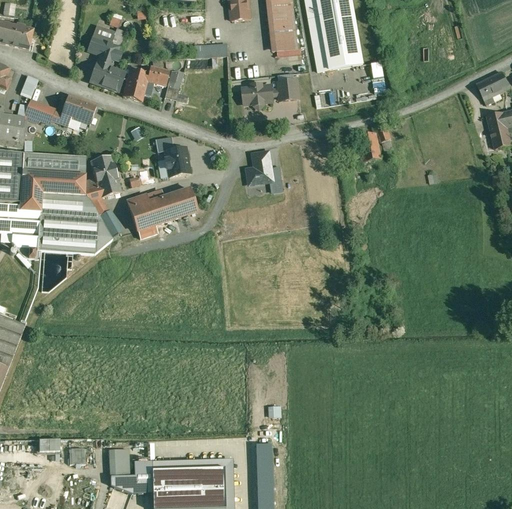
[(6,0),(4,12),(15,14),(17,2),(6,0)]
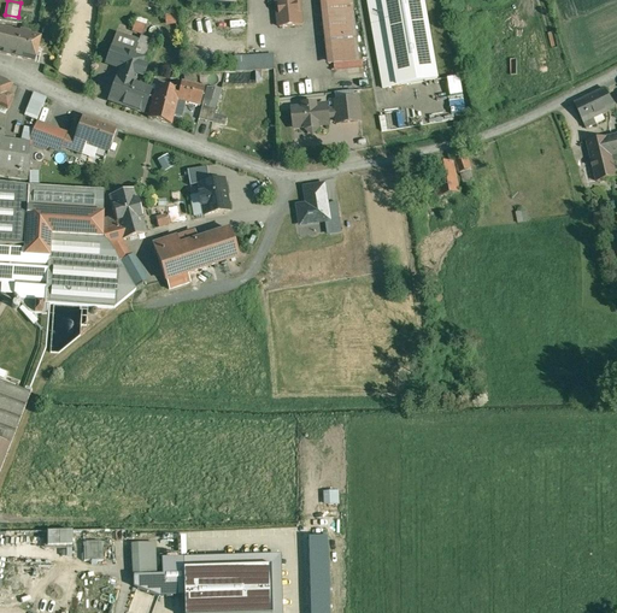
[(276,0),(280,24),(301,22),(298,0),(276,0)]
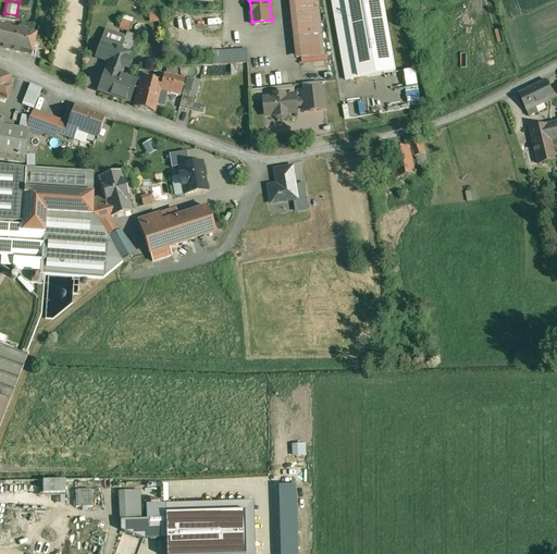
[(291,0),(296,41),(299,41),(301,54),(323,52),(317,0),(291,0)]
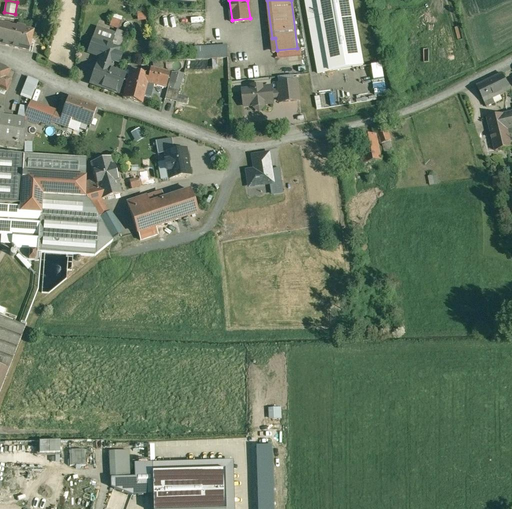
[(306,0),(318,71),(363,64),(352,0),(306,0)]
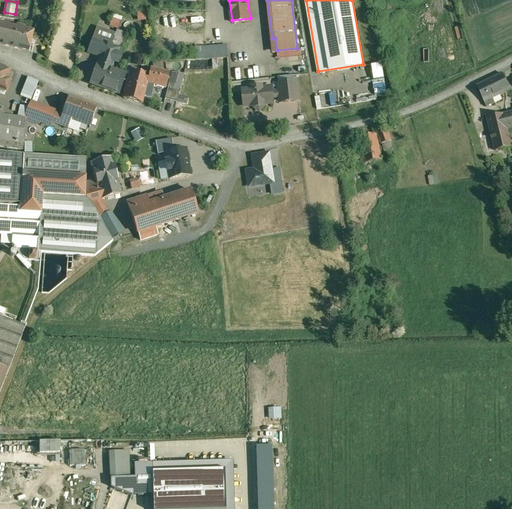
[(145,8),(137,9),(138,18),(146,17),(145,8)]
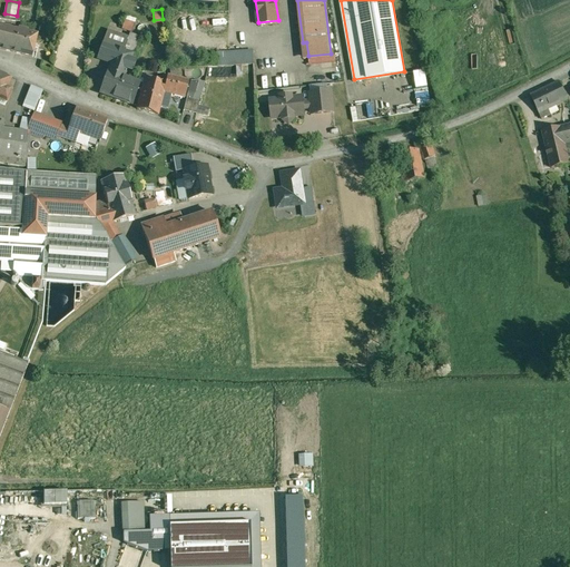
[(135,20),(125,17),(121,26),(131,29),(135,20)]
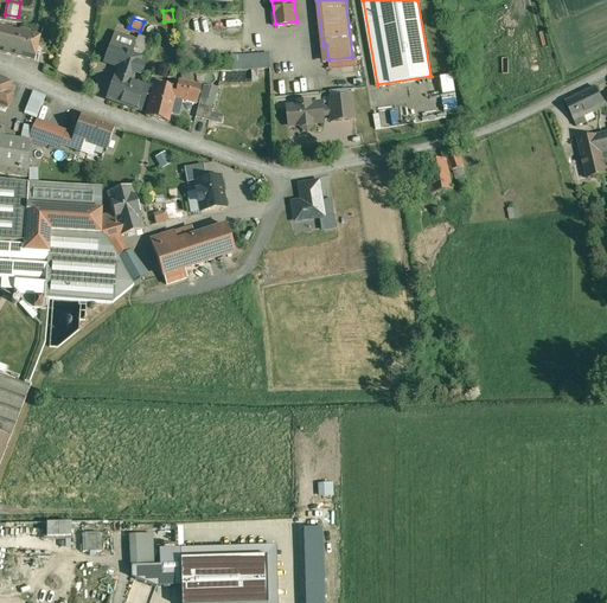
[(0,23),(0,49),(33,57),(39,32),(0,23)]
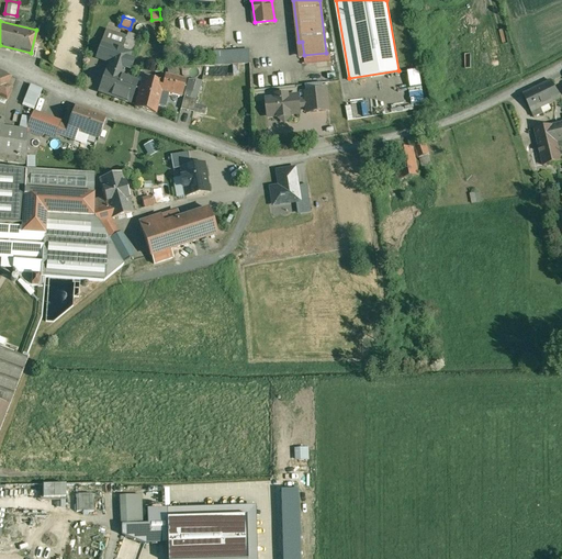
[(126,34),(105,26),(101,40),(131,51),(137,33),(128,30),(126,34)]
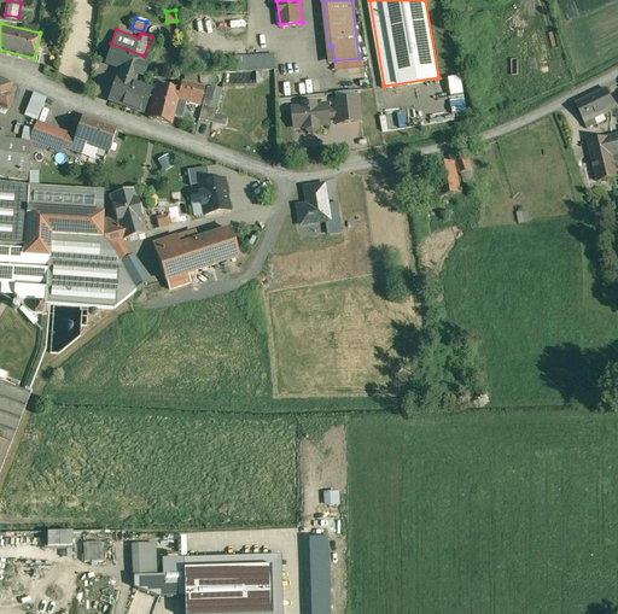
[(144,56),(111,44),(105,60),(120,65),(138,72),(144,74),(147,63),(141,60),(144,56)]
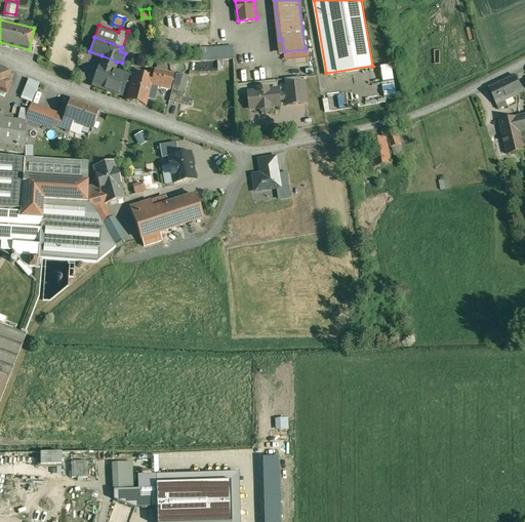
[(229,44),(200,46),(201,58),(230,56),(229,44)]
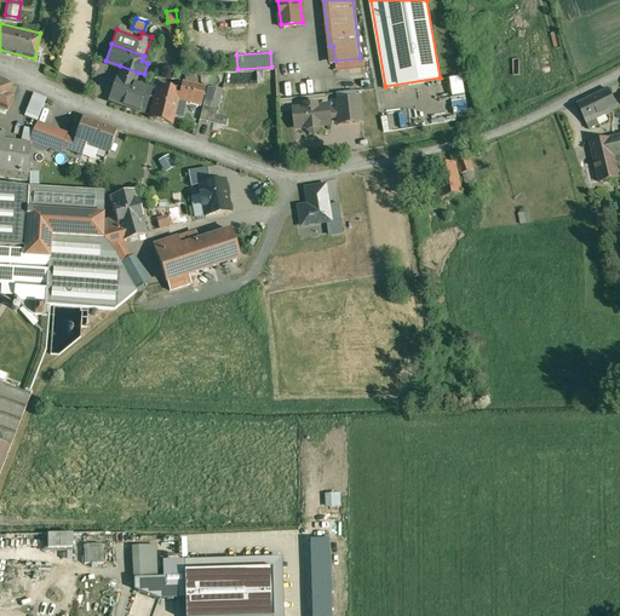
[(138,73),(120,65),(118,75),(116,75),(108,98),(144,110),(151,87),(132,80),(137,76),(138,73)]
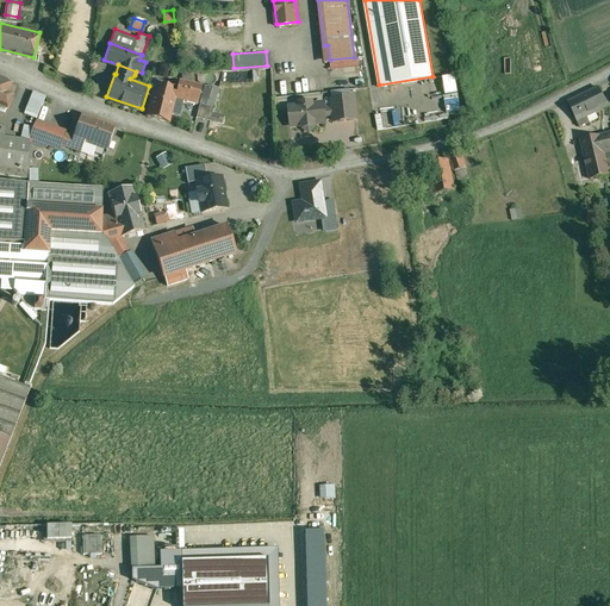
[(0,75),(0,102),(7,106),(12,93),(7,91),(11,81),(0,75)]
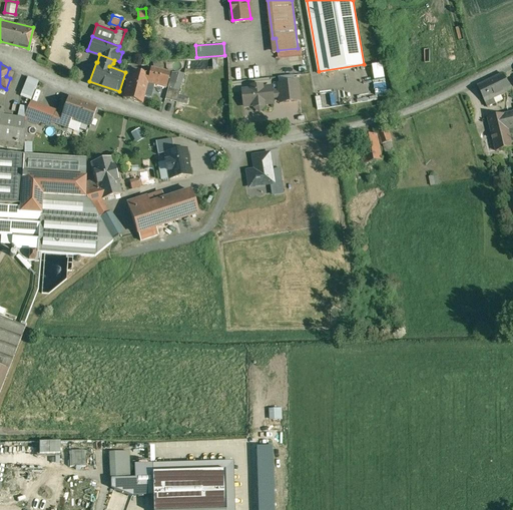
[(169,70),(150,65),(148,72),(146,80),(147,81),(165,85),(169,70)]
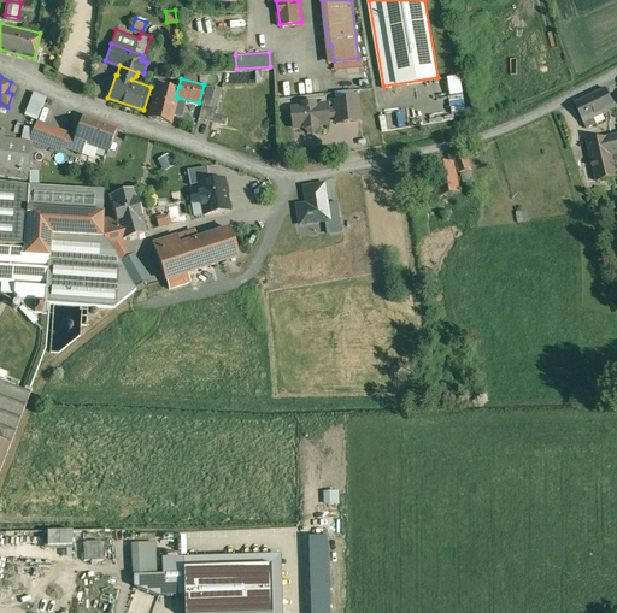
[(178,87),(157,82),(148,115),(170,121),(177,98),(176,96),(178,87)]
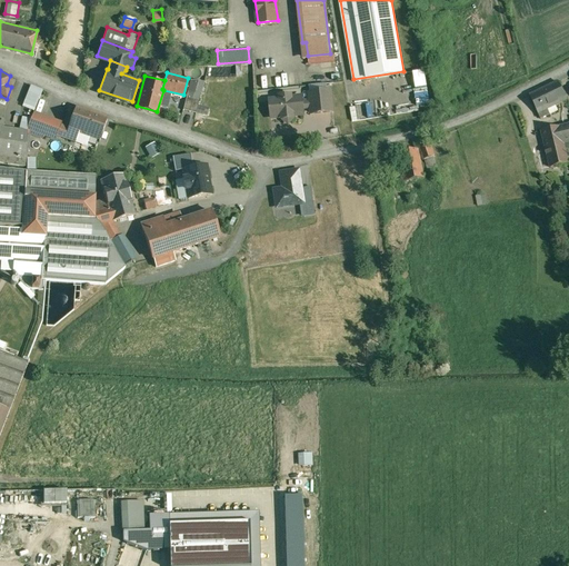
[(191,78),(186,95),(199,98),(203,81),(191,78)]
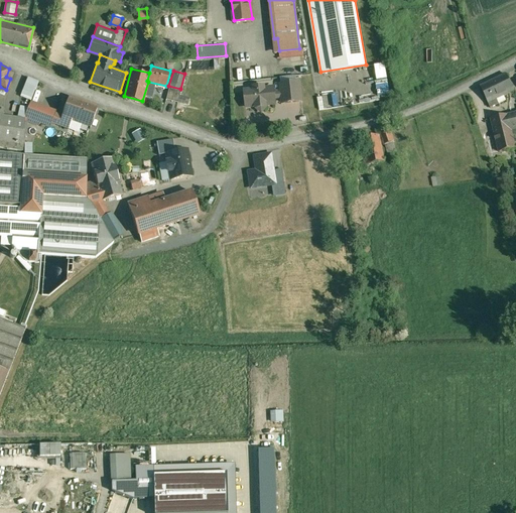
[(506,72),(481,84),(488,100),(513,87),(506,72)]
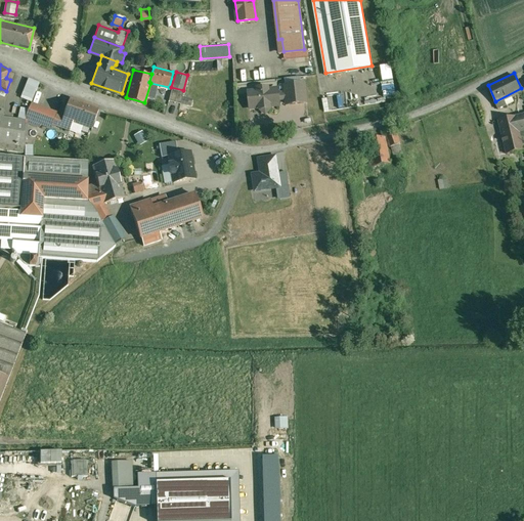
[(28,76),(22,93),(32,97),(39,80),(28,76)]
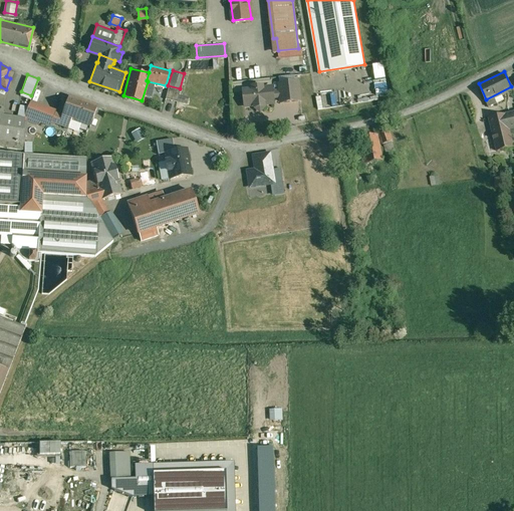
[(298,80),(280,82),(282,100),(300,98),(298,80)]
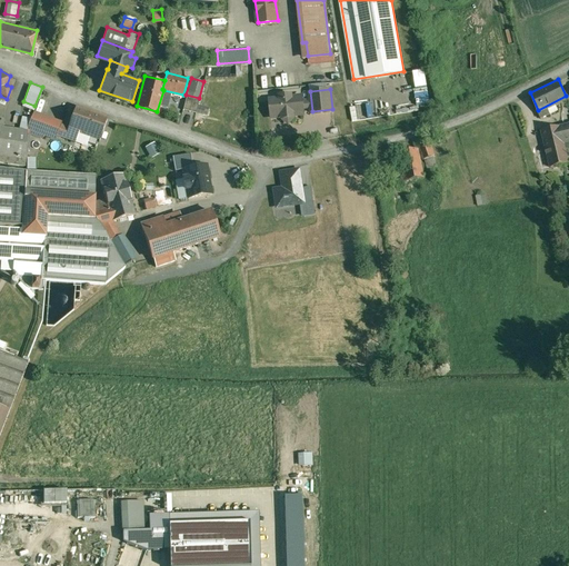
[(291,93),(280,95),(280,97),(270,98),(271,116),(282,115),(282,117),(293,116),(293,113),(303,112),(301,95),(291,96),(291,93)]
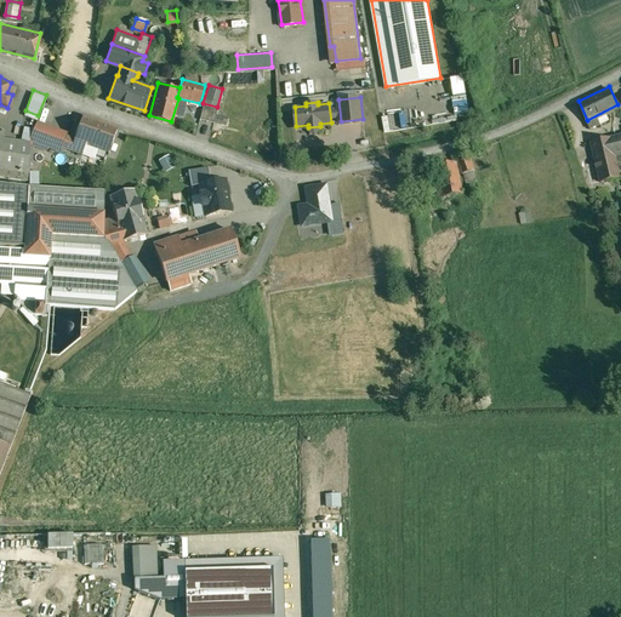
[(217,107),(203,103),(200,118),(214,121),(217,107)]
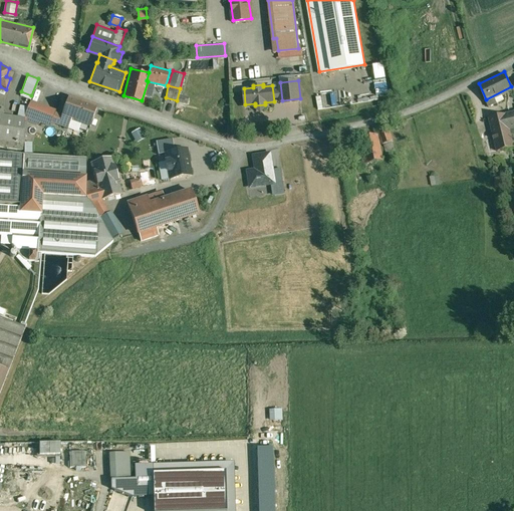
[(96,104),(68,94),(62,113),(70,116),(70,117),(90,123),(96,104)]
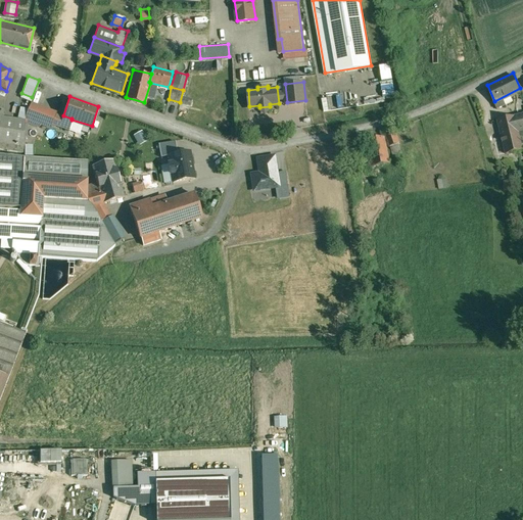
[(55,110),(31,100),(25,116),(49,126),(55,110)]
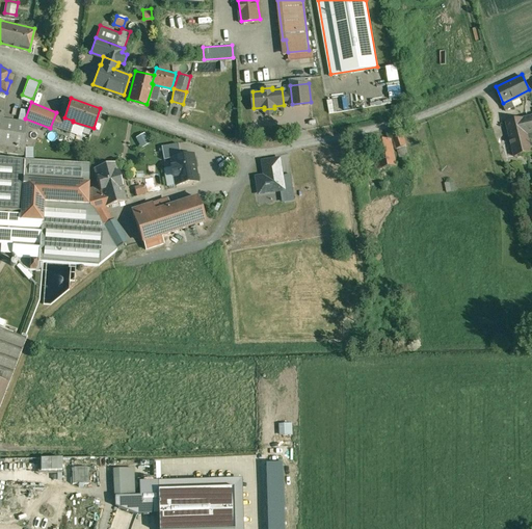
[(531,113),(522,116),(526,132),(527,132),(531,131),(531,113)]
